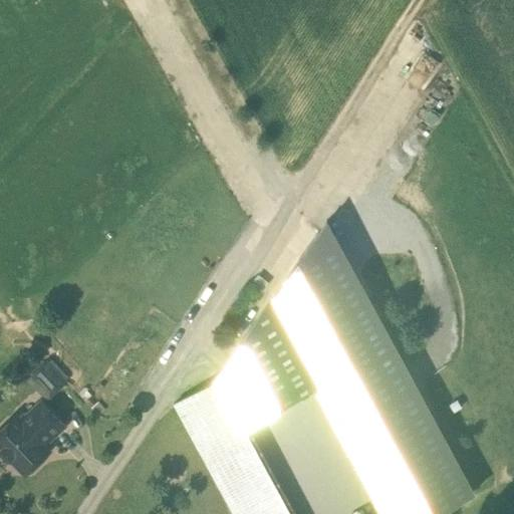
[(428,74),(436,59),(424,52),(416,67),(428,74)]
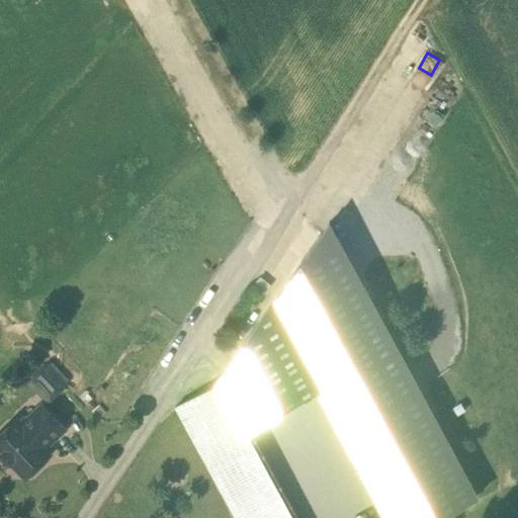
[(330,223),(273,298),(324,385),(393,512),(396,517),(436,517),(448,511),(478,495),(363,285),(341,244),(330,223)]
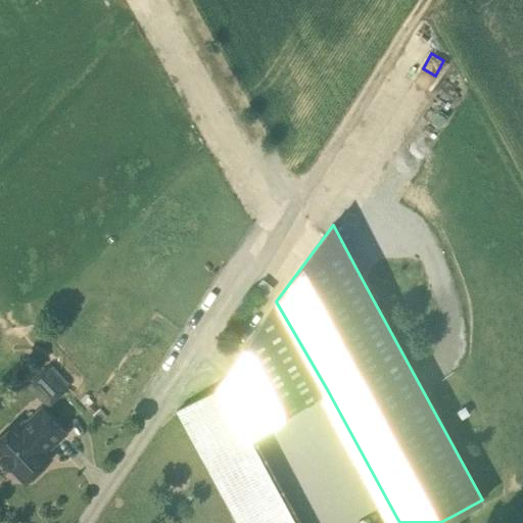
[(374,288),(382,287),(392,283),(399,275),(405,266),(406,254),(402,243),(396,234),(387,229),(378,226),(367,226),(358,230),(349,237),(344,246),(367,288),(374,288)]
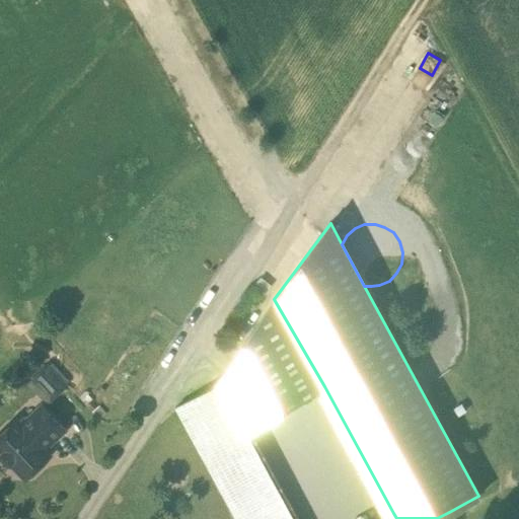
[(274,299),(217,384),(243,431),(324,386),(274,299)]
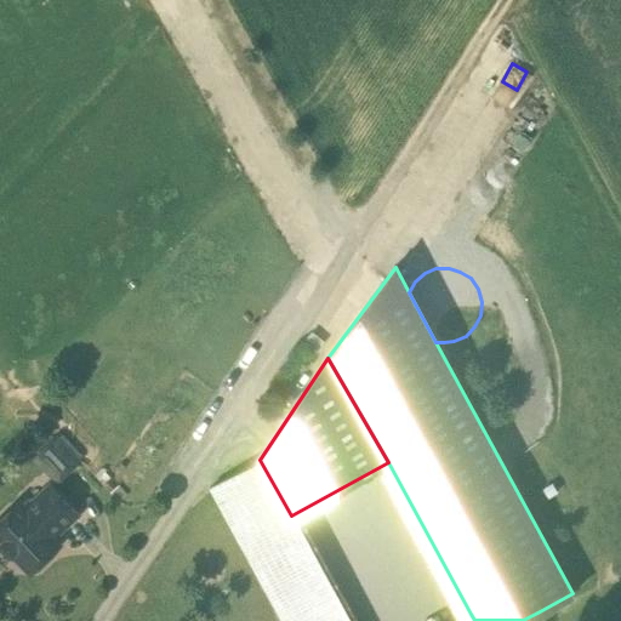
[(58,433),(33,456),(57,482),(81,459),(58,433)]
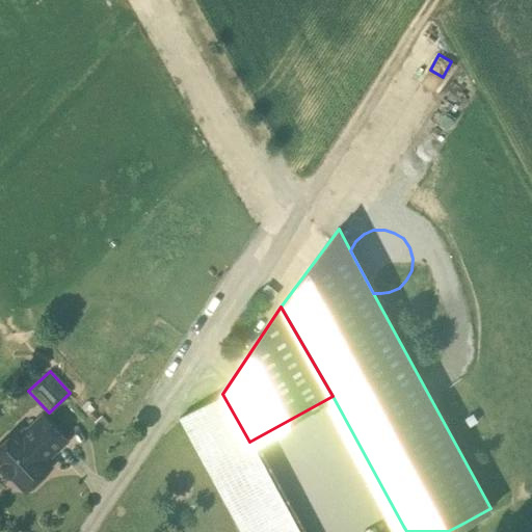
[(222,394),(182,416),(244,531),(298,531),(249,442),(222,394)]
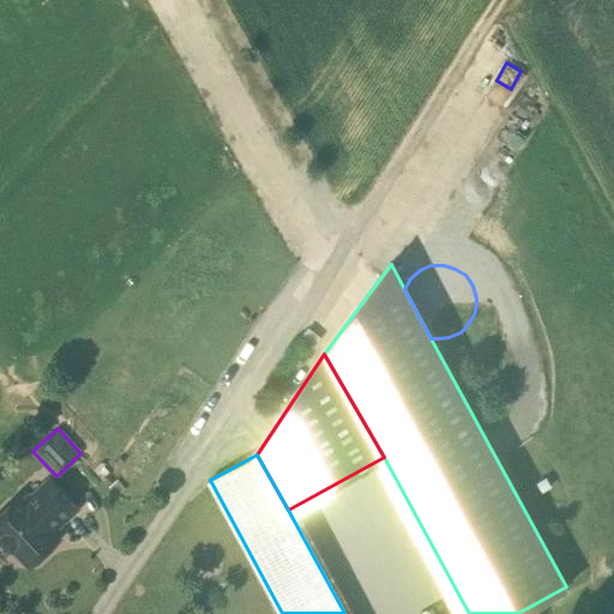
[(74,505),(50,481),(30,501),(54,525),(74,505)]
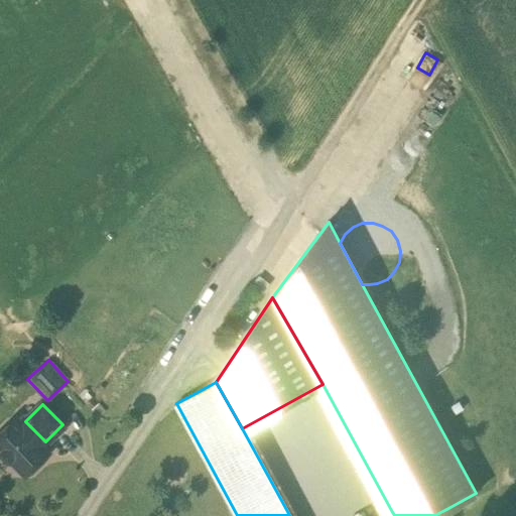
[(17,414),(0,430),(0,450),(25,477),(52,449),(17,414)]
